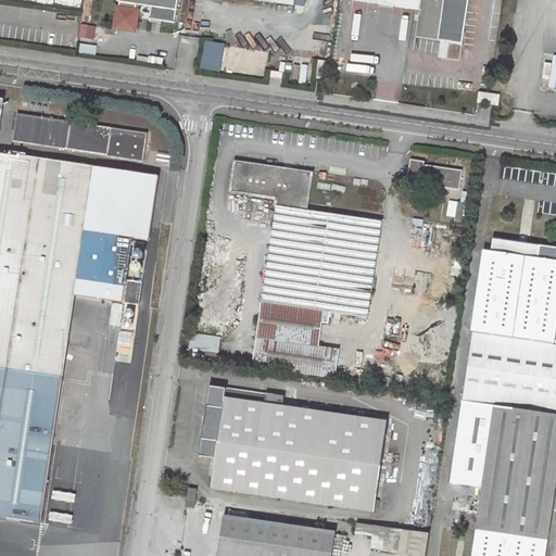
[(151,7),(149,20),(175,23),(177,0),(118,0),(118,1),(119,2),(118,7),(117,7),(114,28),(135,32),(138,10),(136,10),(136,4),(151,7)]
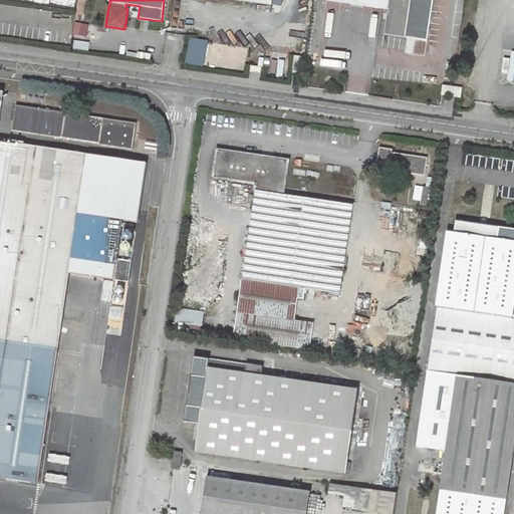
[(325,0),(388,10),(384,34),(427,41),(433,0),(325,0)]
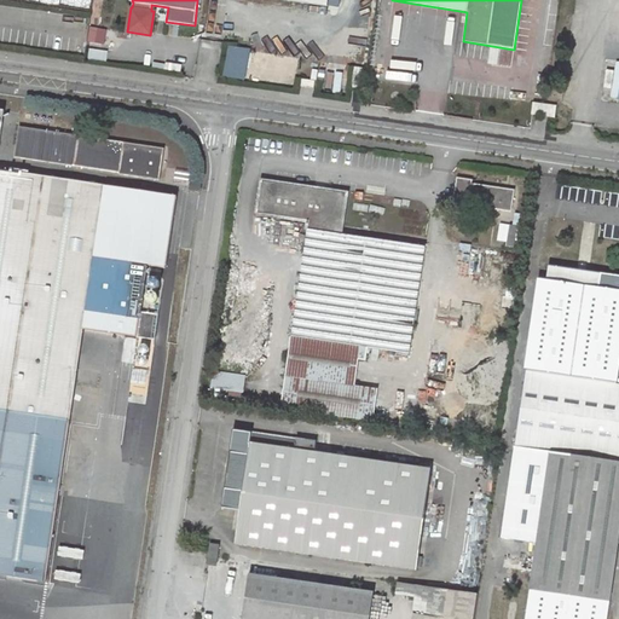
[(230,46),(225,77),(247,81),(252,50),(230,46)]
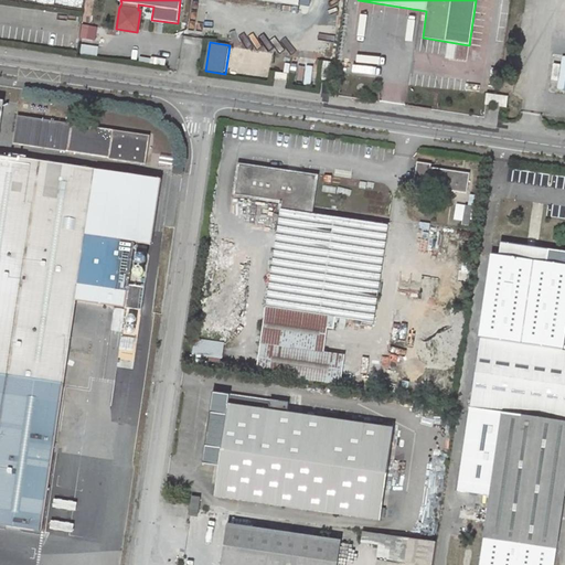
[(83,44),(82,53),(97,55),(99,48),(83,44)]
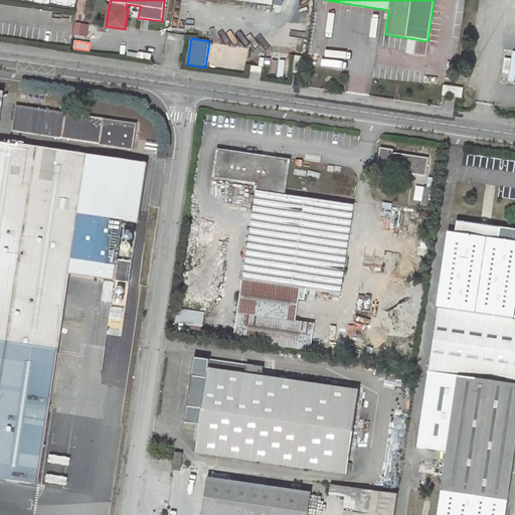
[(295,55),(292,72),(302,74),(304,57),(295,55)]
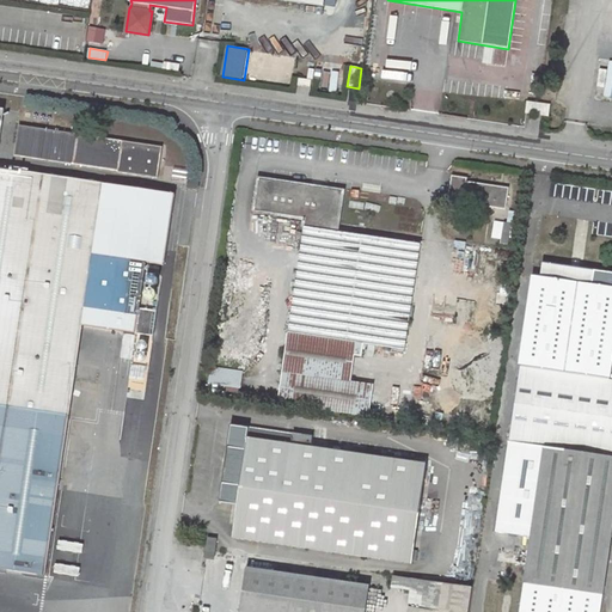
[(299,86),(312,87),(313,80),(300,78),(299,86)]
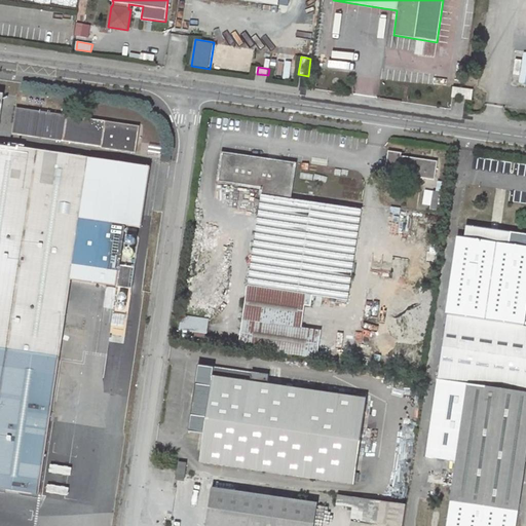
[(454,87),(452,97),(462,99),(463,88),(454,87)]
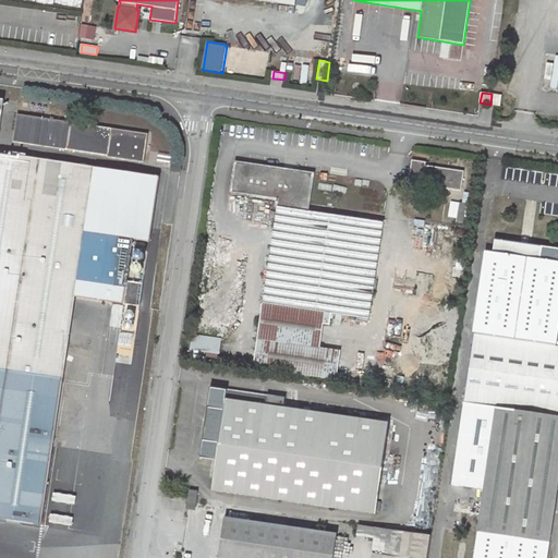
[(492,94),(490,105),(499,106),(500,95),(492,94)]
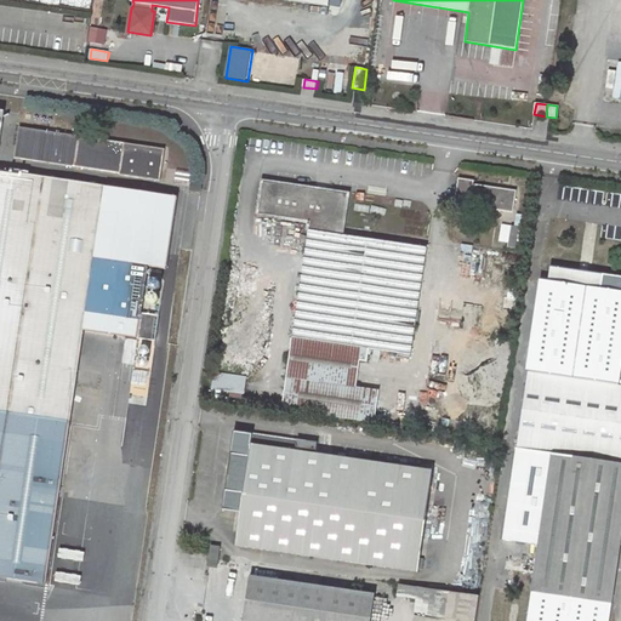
[(165,148),(18,127),(13,158),(74,166),(75,154),(84,155),(81,167),(160,180),(165,148)]
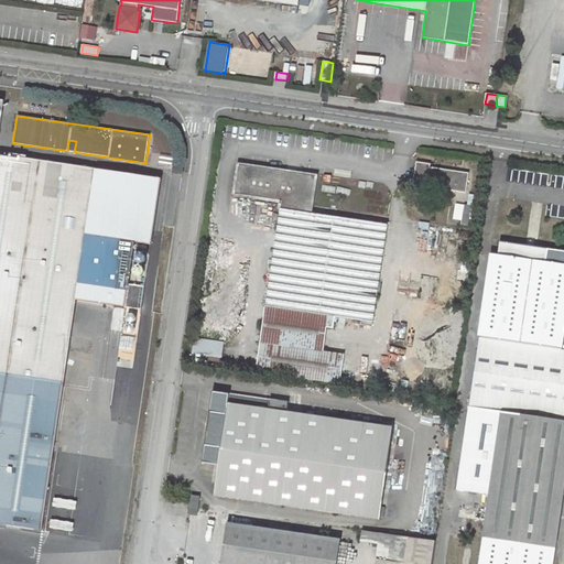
[(160,164),(162,148),(153,147),(151,163),(160,164)]
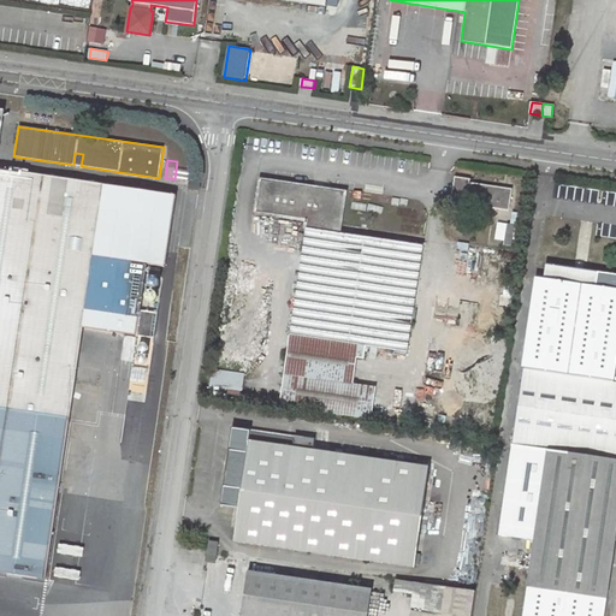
[(138,320),(147,265),(94,256),(105,185),(0,169),(0,573),(45,580),(86,312),(138,320)]
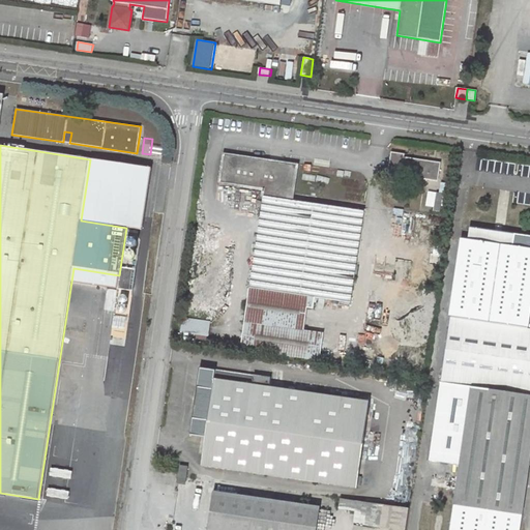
[(391,152),(388,168),(392,168),(391,175),(437,182),(441,163),(404,157),(405,154),(391,152)]
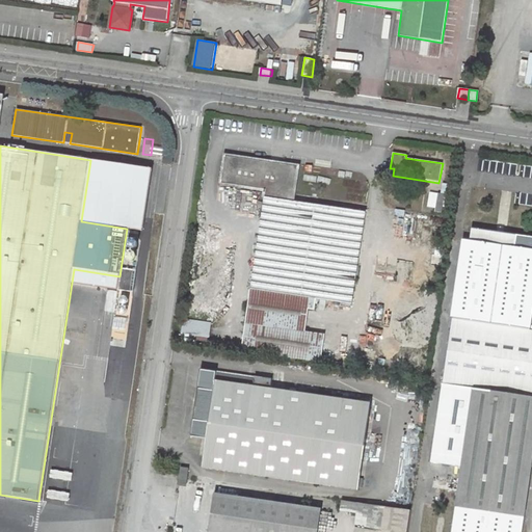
[(324,335),(304,331),(309,304),(316,304),(316,298),(351,303),(365,213),(292,203),(297,167),(225,156),(221,184),(266,190),(241,351),(320,363),(324,335)]
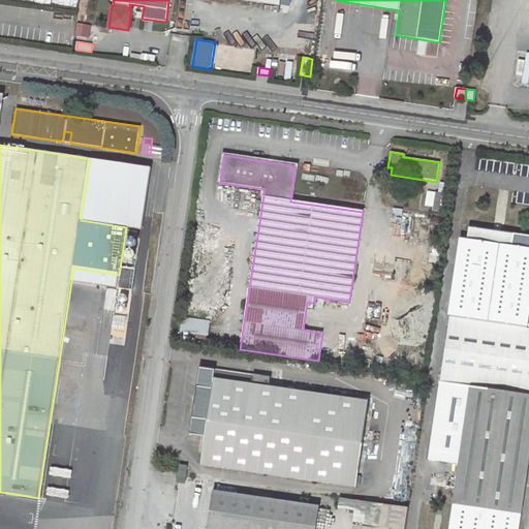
[(99,170),(100,168),(101,166),(100,165),(99,163),(98,162),(96,162),(94,162),(92,164),(91,167),(92,169),(94,172),(96,172),(97,172),(99,170)]
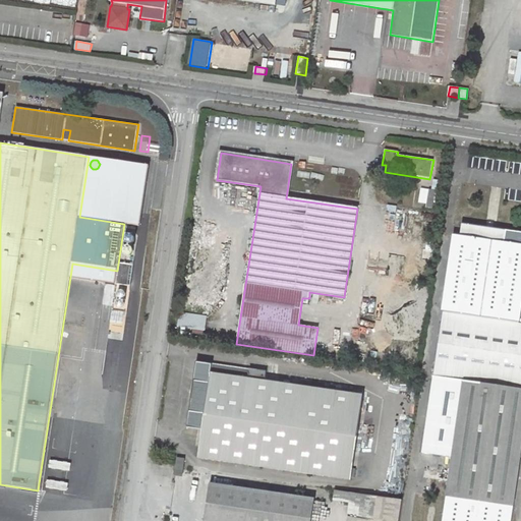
[(89,178),(89,180),(90,180),(93,182),(96,181),(98,179),(98,176),(97,173),(95,172),(93,171),(90,172),(89,174),(88,176),(89,178)]
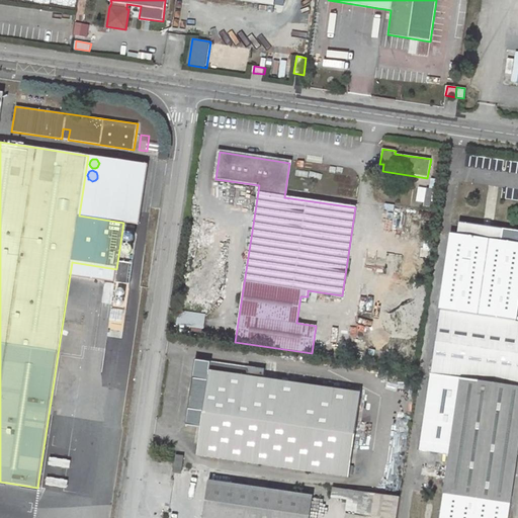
[(419,187),(417,198),(424,199),(423,206),(429,207),(432,189),(419,187)]
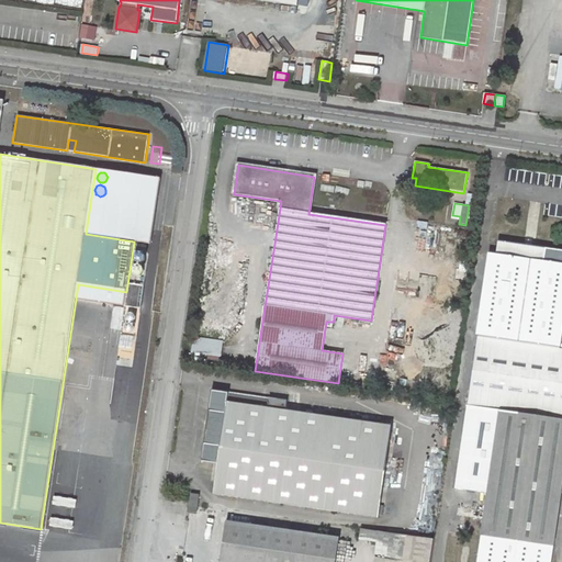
[(561,250),(498,242),(496,255),(490,254),(485,285),(479,336),(469,405),(499,409),(485,506),(483,519),(476,561),(551,561),(561,486),(561,349),(560,349),(561,333),(561,250)]
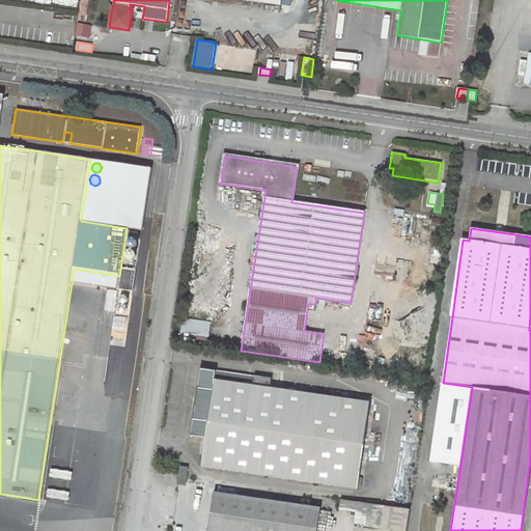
[(454,269),(448,317),(452,317),(458,270),(454,269)]
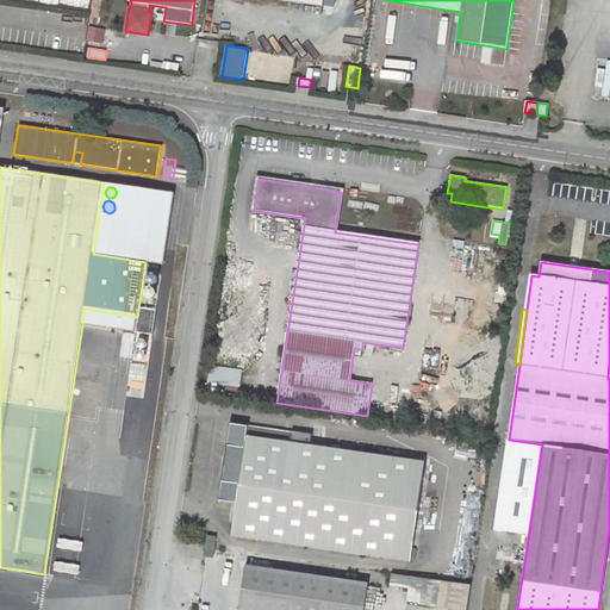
[(362,342),(362,347),(391,352),(392,347),(362,342)]
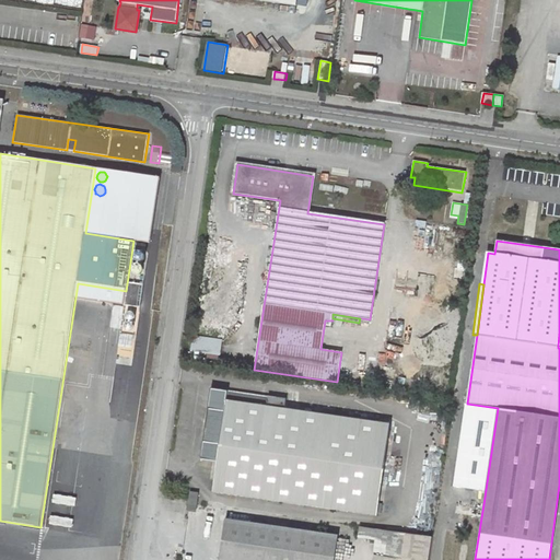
[(194,336),(190,351),(219,354),(222,340),(194,336)]
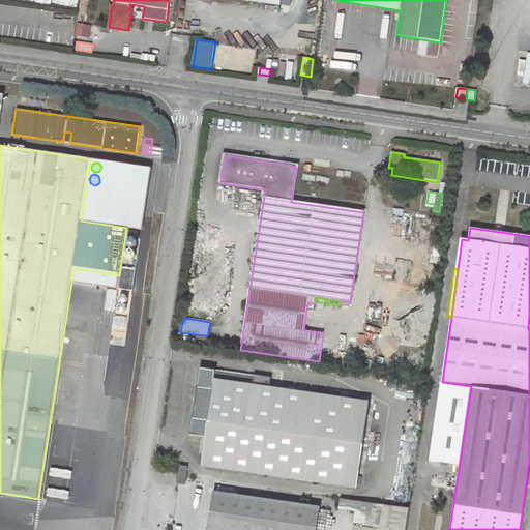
[(370,403),(269,387),(271,379),(200,367),(193,418),(208,420),(202,465),(356,488),(363,446),(375,448),(377,441),(363,439),(370,403)]
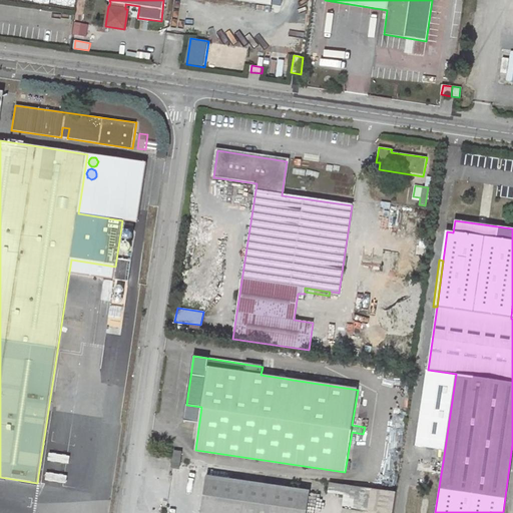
[(173,457),(172,468),(179,469),(181,459),(173,457)]
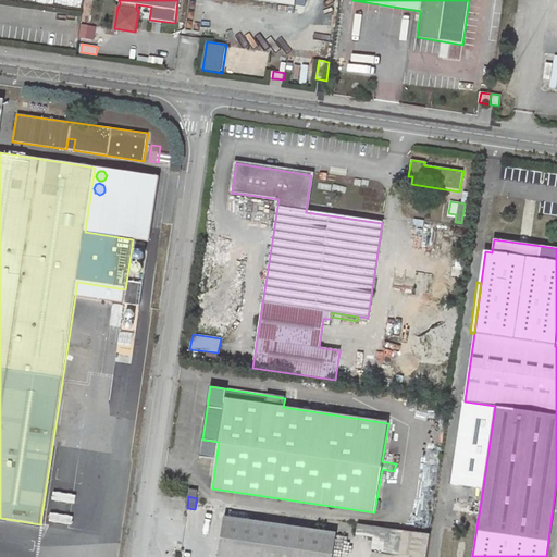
[(481,502),(454,498),(453,511),(479,515),(481,502)]
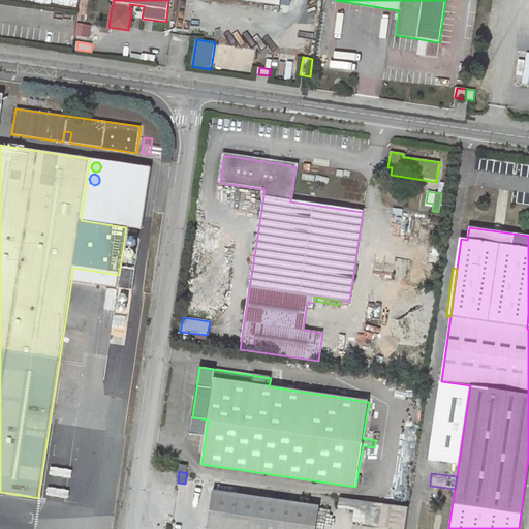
[(314,528),(317,508),(215,494),(210,528),(314,528)]
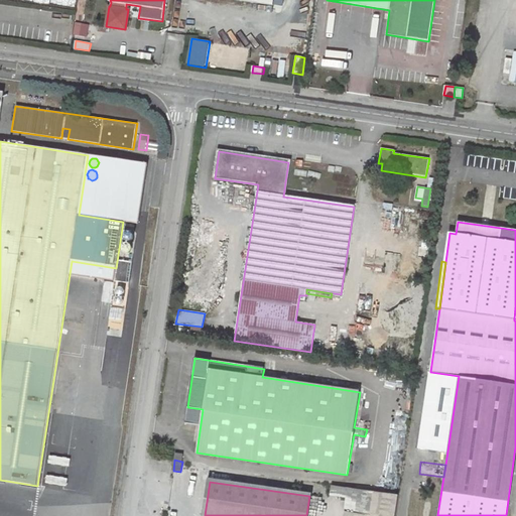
[(347,498),(344,515),(395,515),(398,495),(332,486),(331,495),(347,498)]
